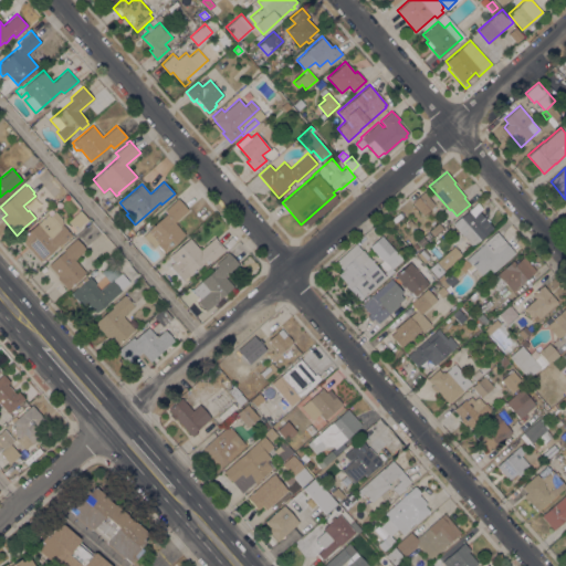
[(411,201),(423,191),(425,191),(426,190),(429,195),(428,196),(435,205),(436,207),(432,209),(431,208),(422,215),(411,201)]
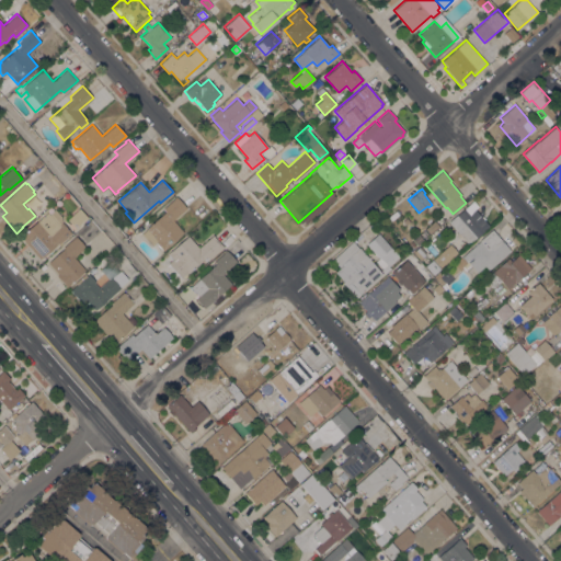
[(173,219),(183,231),(165,248),(162,250),(156,242),(151,245),(141,233),(147,229),(146,228),(165,212),(162,208),(173,198),(175,196),(186,208),(173,219)]
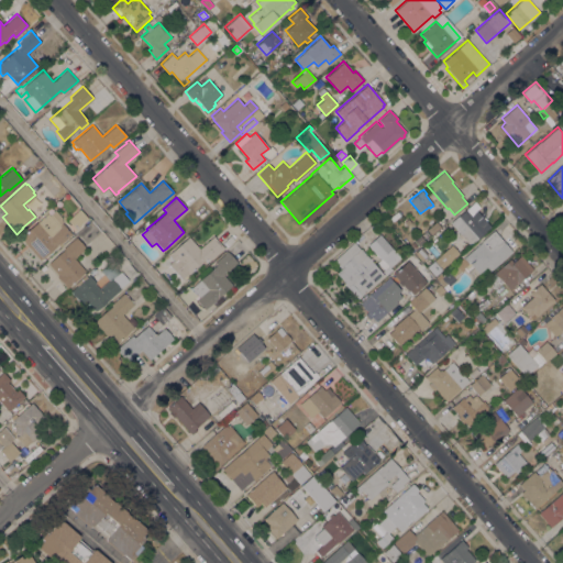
[(475,200),(479,206),(476,209),(492,227),(470,245),(450,222),(475,200)]
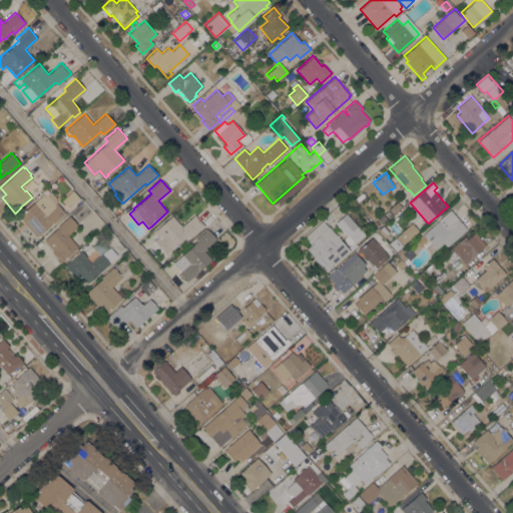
[(72,189),(79,197),(68,207),(61,200),(72,189)]
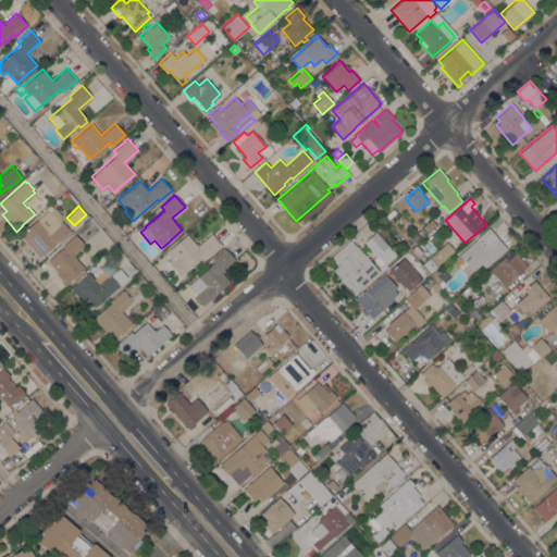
[(71,231),(58,242),(39,257),(20,234),(47,210),(49,212),(54,207),(61,215),(61,220),(71,231)]
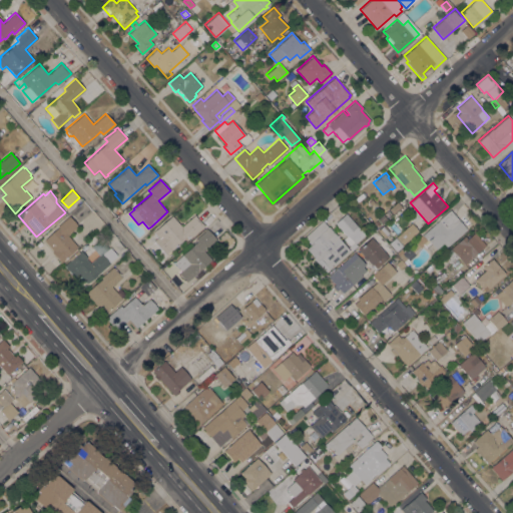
[(393,213),(389,208),(398,201),(402,206),(393,213)]
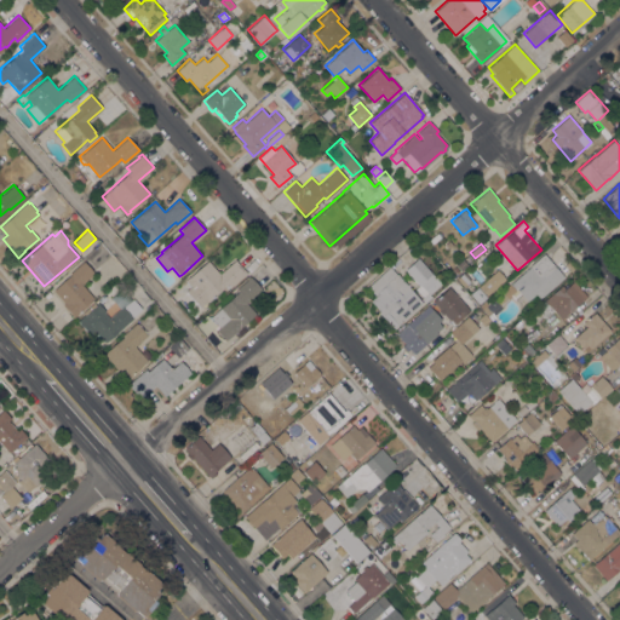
[(540,298),(535,294),(527,302),(527,300),(522,305),(511,294),(501,303),(498,299),(505,294),(503,291),(510,283),(530,265),(529,265),(544,253),(564,276),(540,298)]
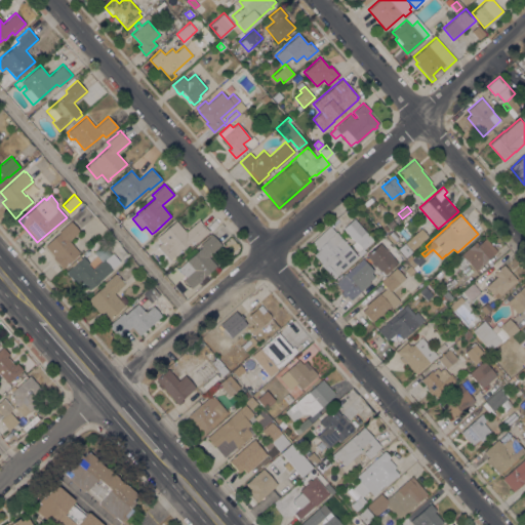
[(356,220),(357,219),(361,224),(360,225),(373,240),(363,249),(362,248),(358,252),(352,245),(356,242),(355,241),(342,228),(354,217),(356,220)]
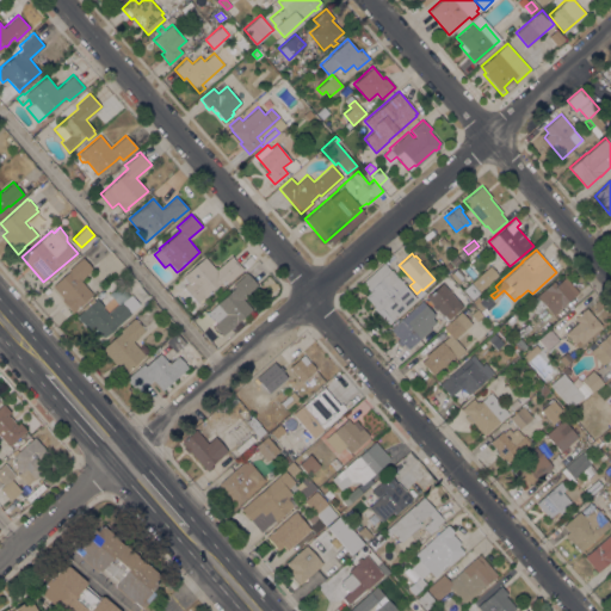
[(232,255),(244,269),(239,272),(227,282),(223,284),(221,282),(197,302),(185,289),(190,285),(189,284),(179,292),(174,287),(184,278),(181,276),(184,273),(185,273),(205,257),(216,269),(232,255)]
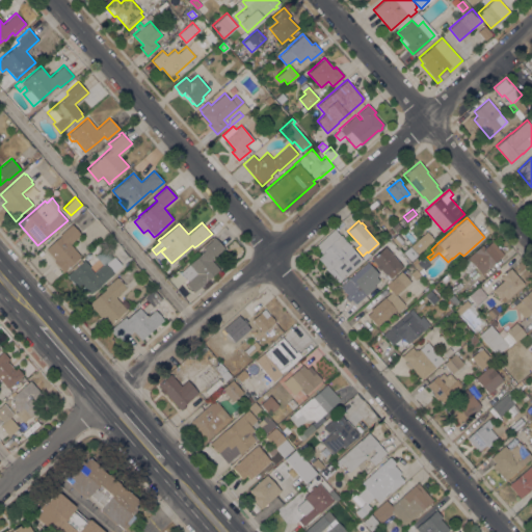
[(397,222),(401,227),(396,232),(391,227),(397,222)]
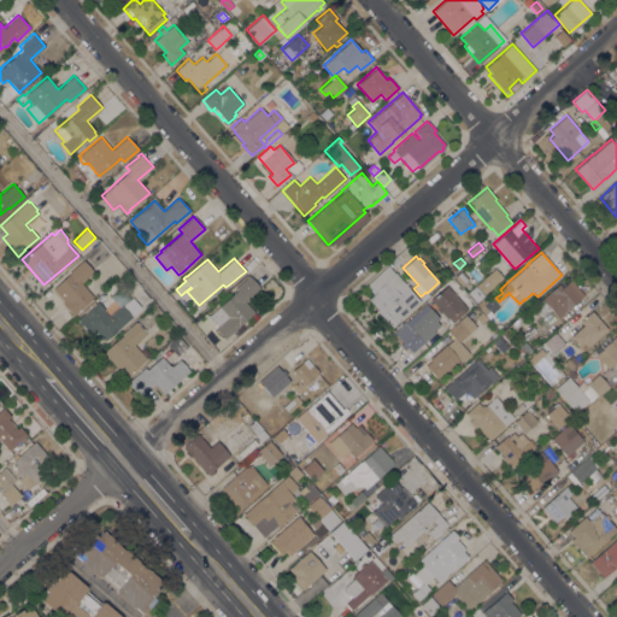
[(52,288),(70,272),(69,272),(83,259),(94,271),(81,282),(93,297),(78,309),(80,310),(72,316),(62,303),(64,301),(52,288)]
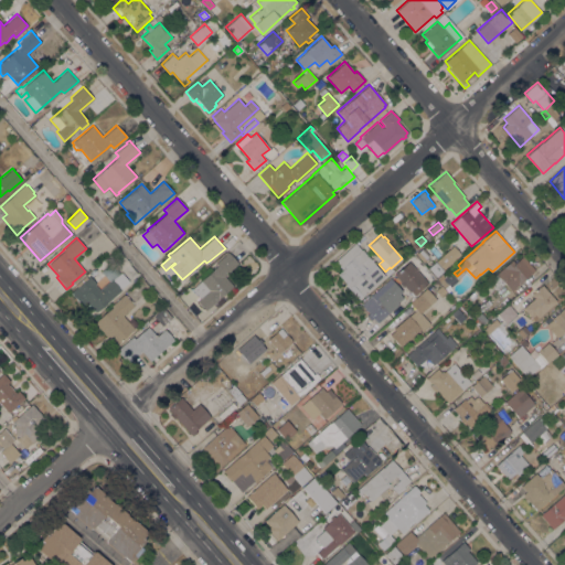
[(419,247),(414,253),(409,247),(415,242),(419,247)]
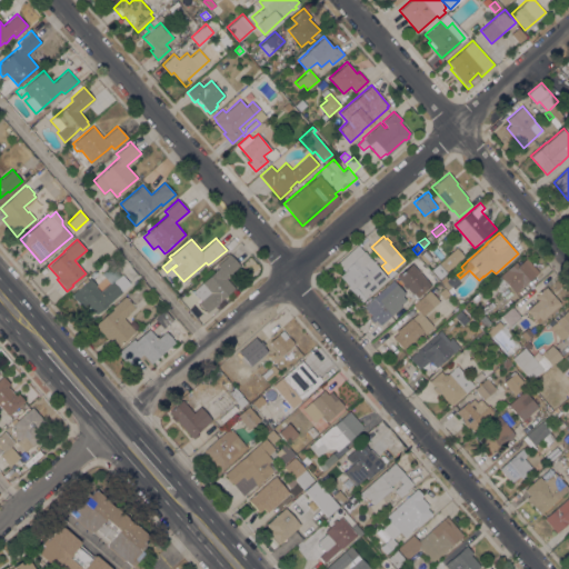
[(388,278),(360,301),(350,290),(351,289),(339,276),(343,271),(337,262),(357,245),(363,251),(363,250),(388,278)]
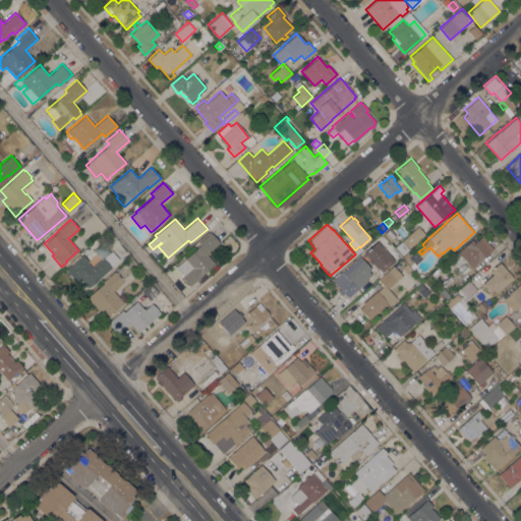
[(409,248),(402,240),(418,226),(424,234),(409,248)]
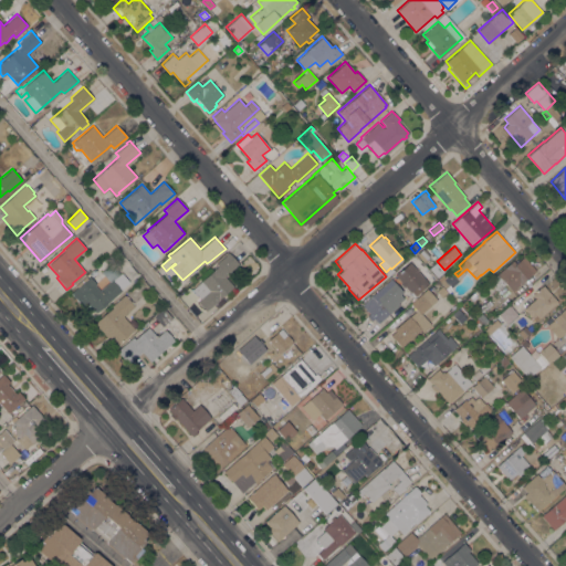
[(429,257),(423,262),(416,254),(422,249),(429,257)]
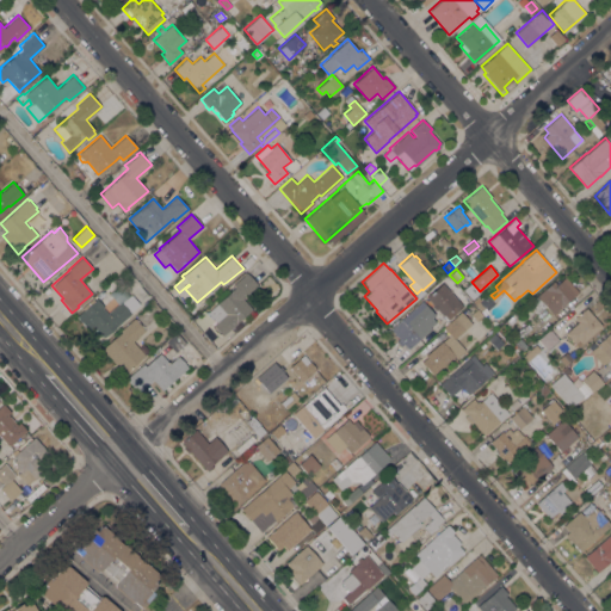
[(242,298),(252,308),(236,321),(236,322),(222,335),(213,325),(216,322),(208,312),(217,303),(216,303),(235,287),(233,284),(244,275),(246,272),(258,285),(242,298)]
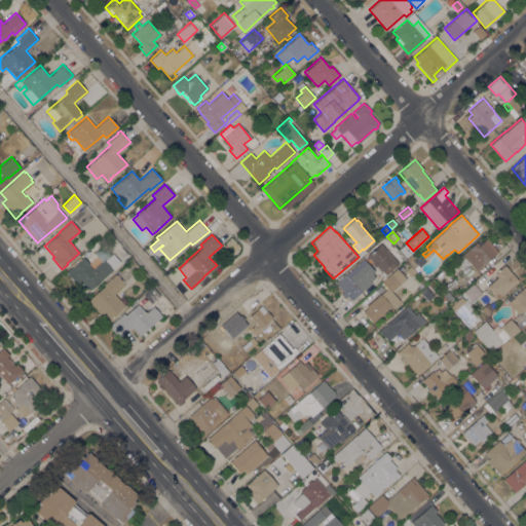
[(462,270),(454,261),(477,241),(480,245),(486,238),(498,251),(476,270),(470,263),(462,270)]
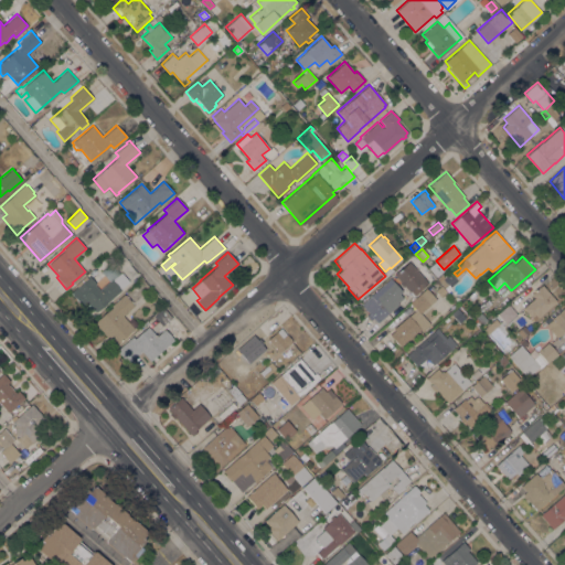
[(409,260),(428,284),(414,295),(411,290),(409,291),(394,274),(409,260)]
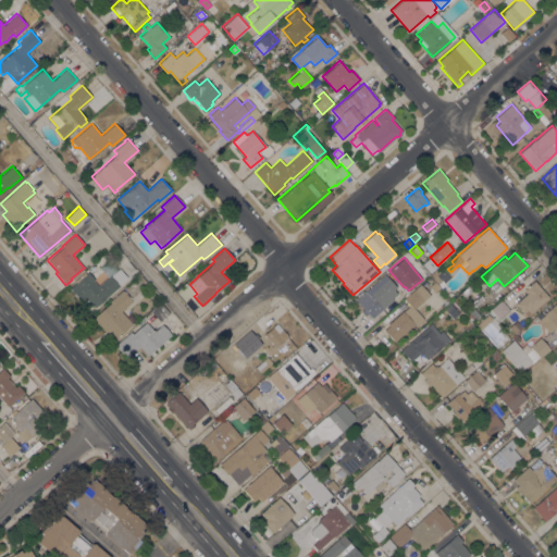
[(436,265),(430,271),(422,263),(429,257),(436,265)]
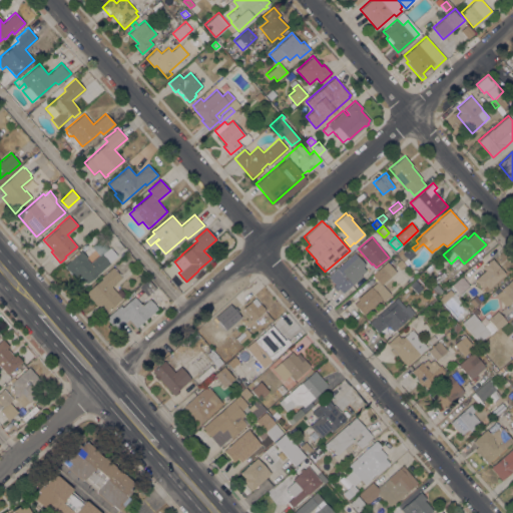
[(87,283),(81,276),(76,280),(64,265),(68,261),(69,262),(79,252),(79,251),(81,249),(87,257),(86,259),(90,263),(101,253),(110,246),(117,255),(109,263),(110,263),(87,283)]
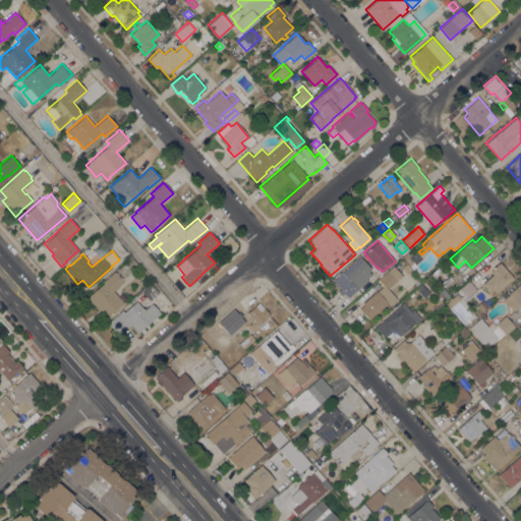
[(408,253),(409,255),(412,253),(417,258),(412,262),(413,263),(410,266),(406,262),(403,258),(408,253)]
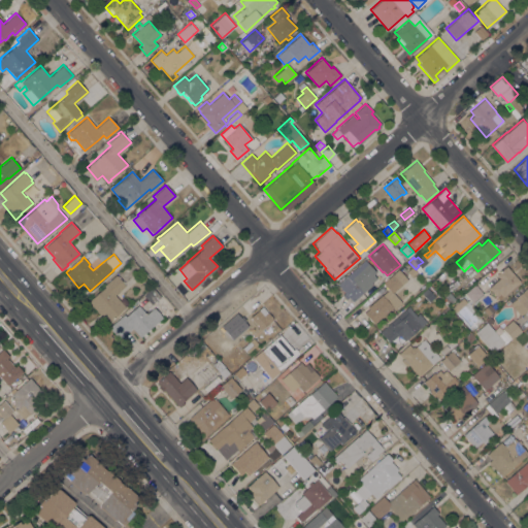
[(378,275),(363,288),(364,289),(363,291),(364,292),(353,301),(349,297),(347,298),(342,294),(344,292),(337,284),(347,276),(345,275),(365,260),(378,275)]
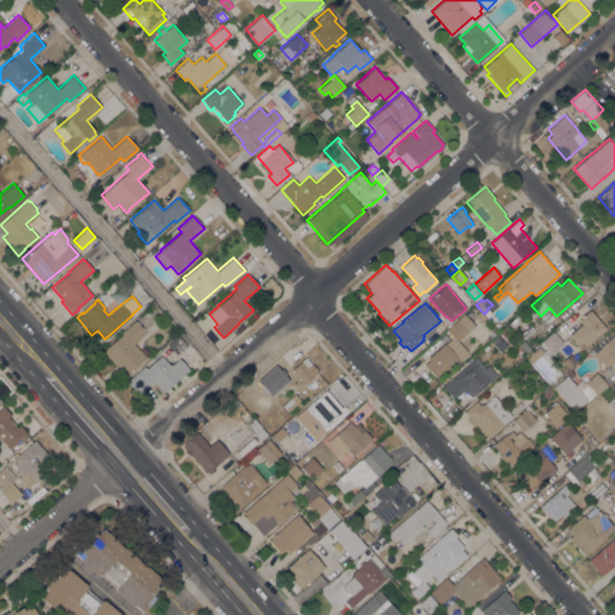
[(605,328),(581,348),(569,334),(581,323),(578,320),(590,309),(605,328)]
